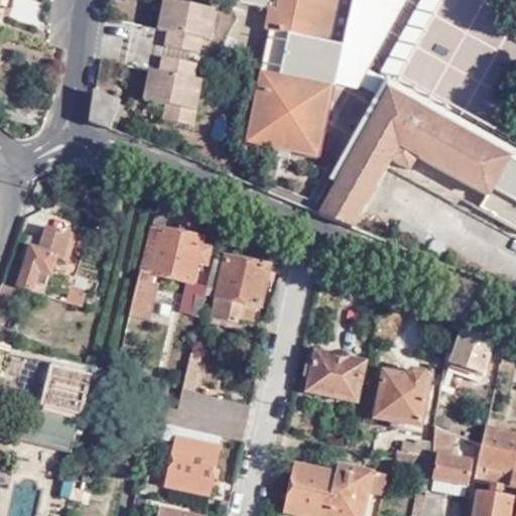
[(165,0),(162,12),(172,15),(174,1),(165,0)]
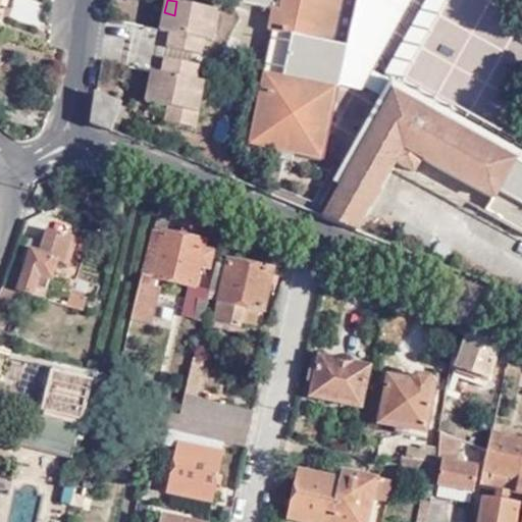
[(239,0),(239,2),(271,9),(266,31),(272,32),(248,145),(323,160),(338,87),(348,47),(380,55),(411,0),(239,0)]
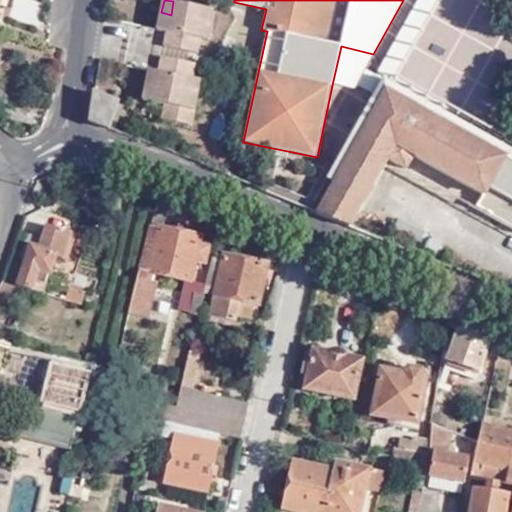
[(418,0),(377,73),(366,67),(358,82),(374,91),(382,79),(390,84),(437,0),(418,0)]
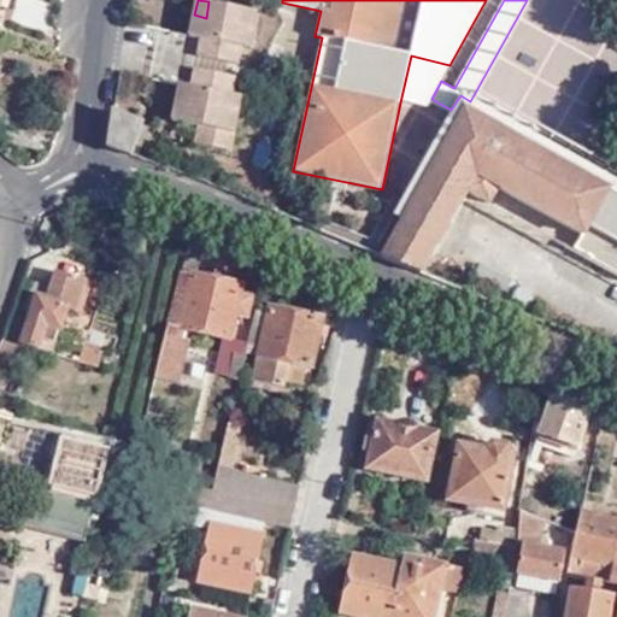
[(260,12),(209,1),(206,18),(194,15),(189,35),(201,37),(198,56),(238,64),(241,46),(245,35),(256,36),(260,12)]
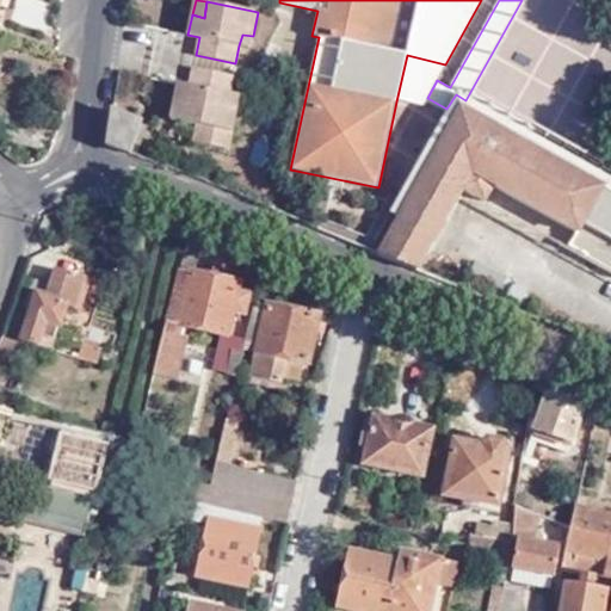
[(251,49),(253,36),(242,35),(239,45),(251,49)]
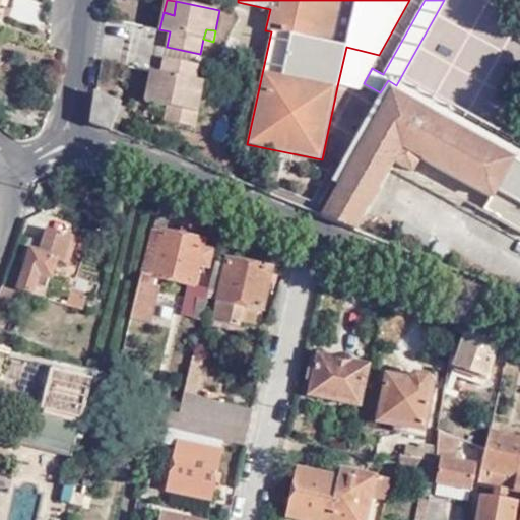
[(372,68),(379,55),(346,47),(337,86),(359,90),(364,83),(372,68)]
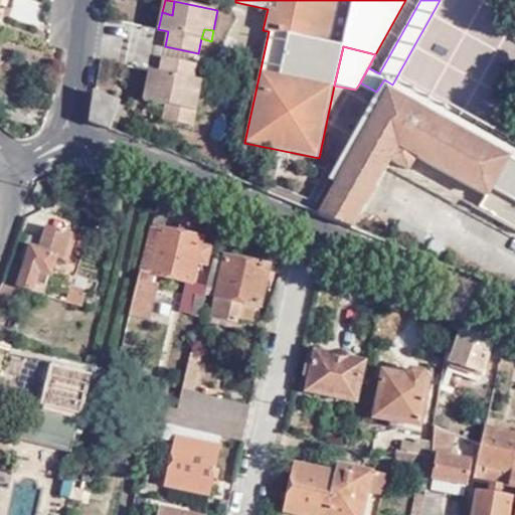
[(191,88),(194,80),(197,64),(163,57),(159,72),(150,69),(147,87),(156,89),(154,102),(154,103),(166,106),(163,119),(193,126),(200,91),(191,88)]
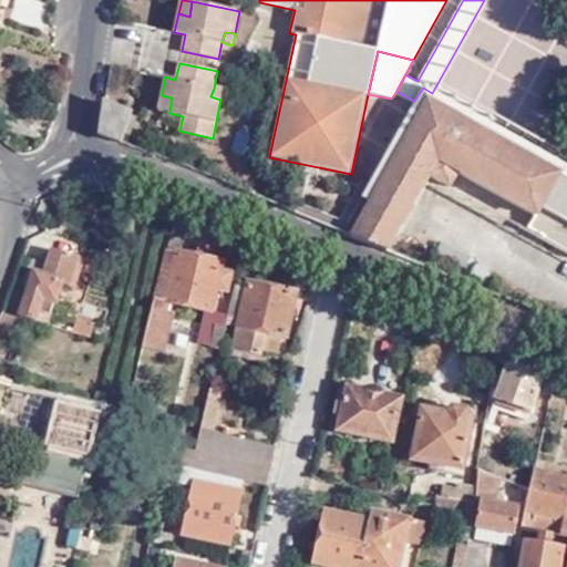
[(360,198),(371,203),(428,102),(566,178),(566,165),(566,166),(432,93),(423,88),(414,101),(360,198)]
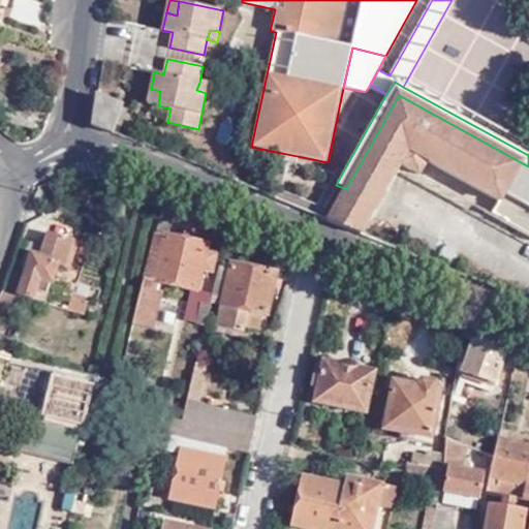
[(208,85),(199,83),(196,90),(206,93),(208,85)]
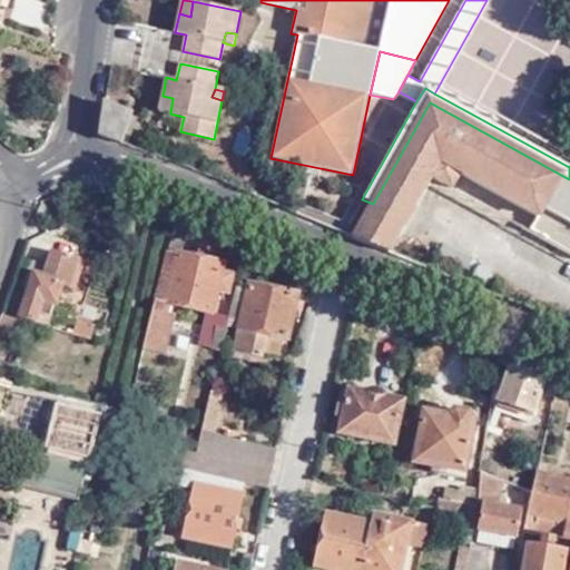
[(159,111),(170,114),(170,112),(173,98),(163,96),(159,111)]
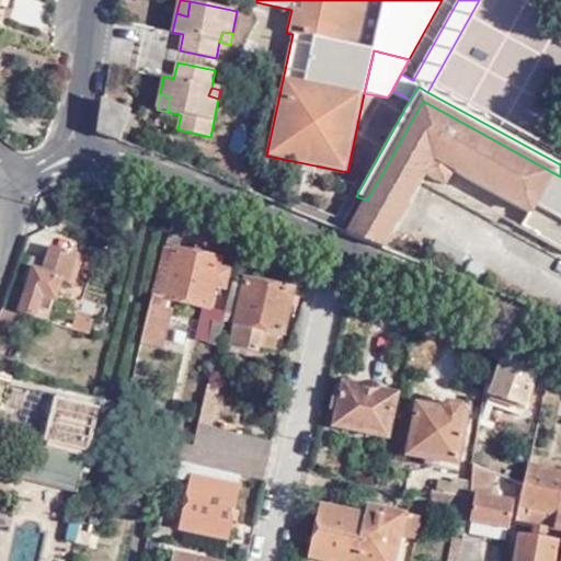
[(100,134),(118,141),(132,112),(103,101),(100,134)]
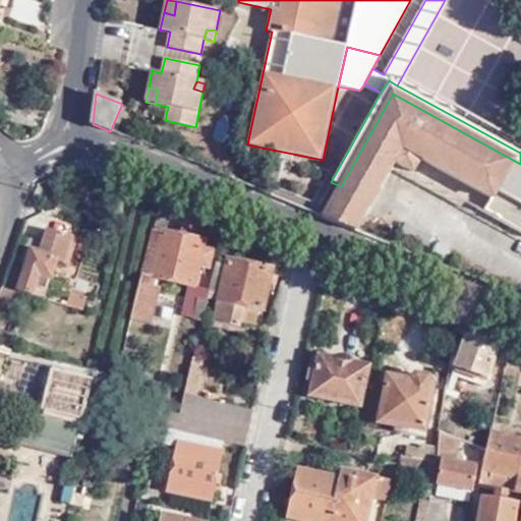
[(520,164),(393,94),(341,186),(325,217),(357,230),(375,195),(395,162),(413,172),(419,160),(490,197),(484,210),(498,216),(497,219),(520,231),(520,164)]
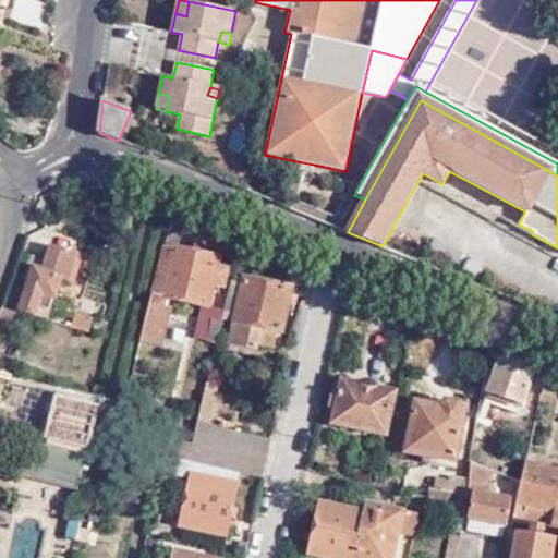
[(169,221),(162,246),(177,250),(185,228),(169,221)]
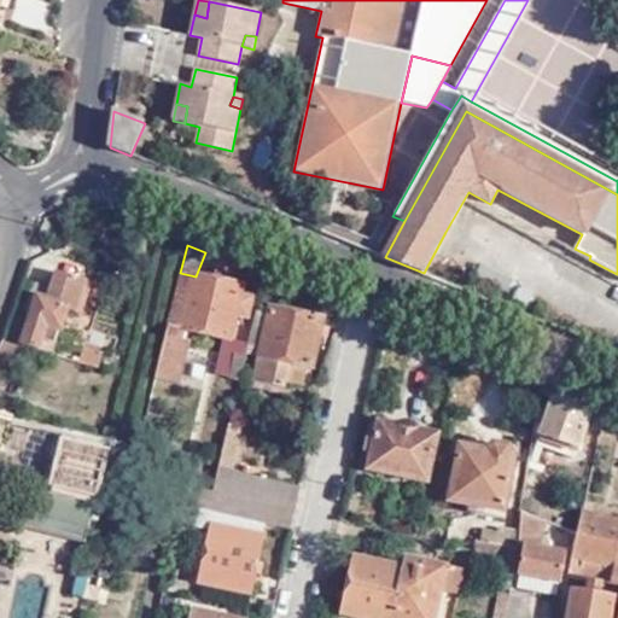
[(5,318),(0,328),(0,339),(10,343),(35,350),(40,337),(45,324),(58,328),(60,330),(68,308),(76,312),(87,283),(57,273),(50,301),(38,296),(28,325),(5,318)]
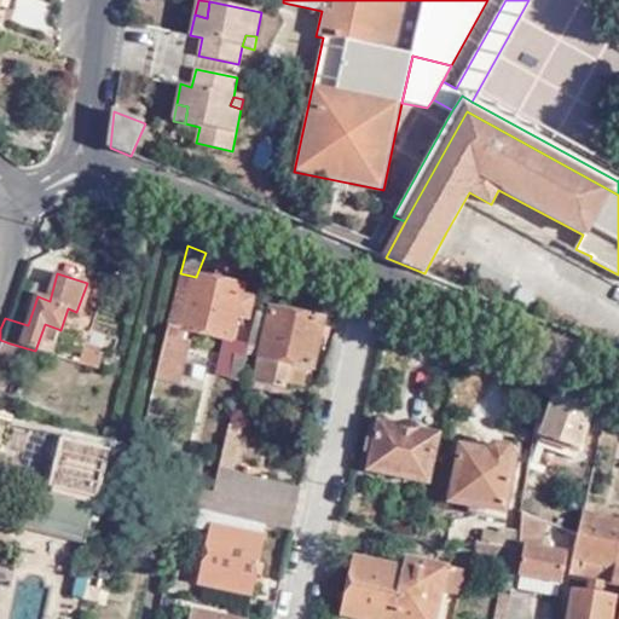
[(180,273),(154,385),(180,392),(191,347),(184,345),(186,333),(227,341),(236,312),(247,313),(249,299),(239,296),(242,288),(196,277),(180,273)]
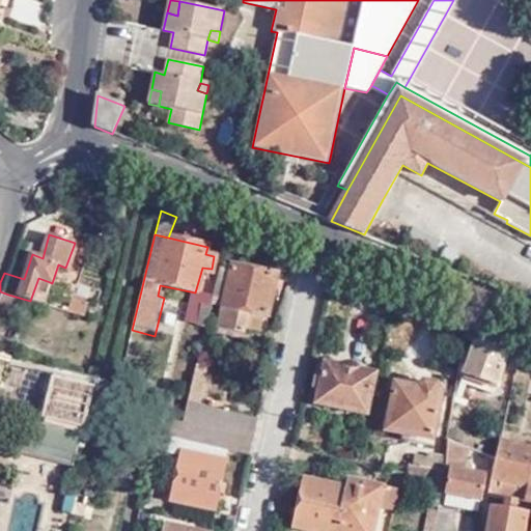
[(24,279),(32,254),(43,258),(44,251),(17,242),(4,273),(24,279)]
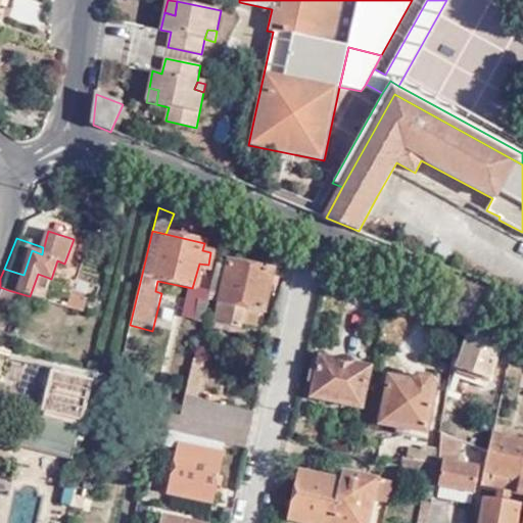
[(82,242),(74,239),(64,264),(74,266),(82,242)]
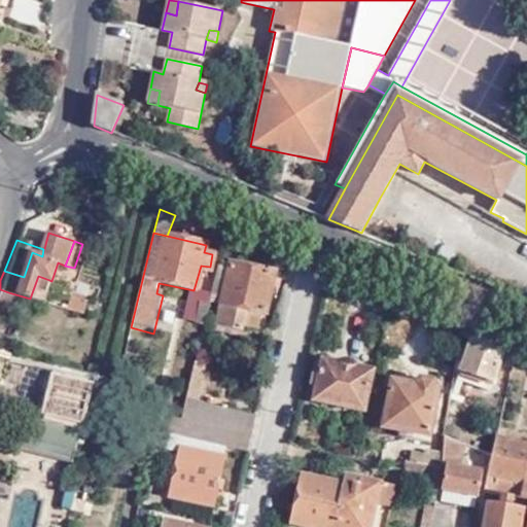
[(218,260),(211,294),(221,296),(215,325),(241,331),(243,326),(246,309),(264,312),(266,313),(274,274),(218,260)]
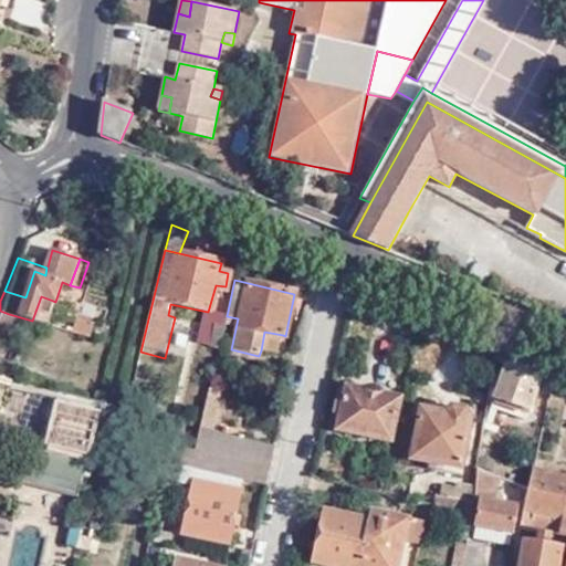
[(49,312),(53,301),(41,296),(37,308),(49,312)]
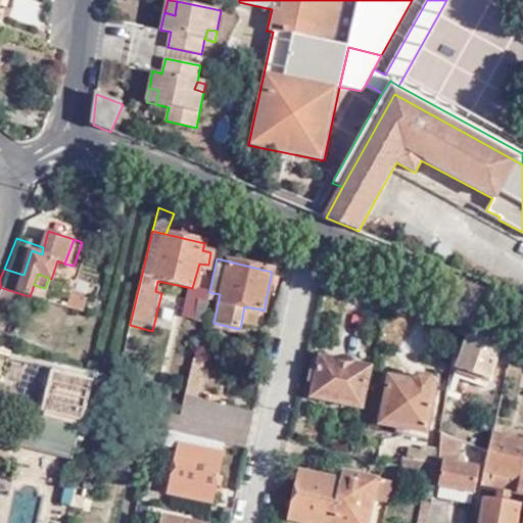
[(0,313),(8,290),(0,287),(0,313)]
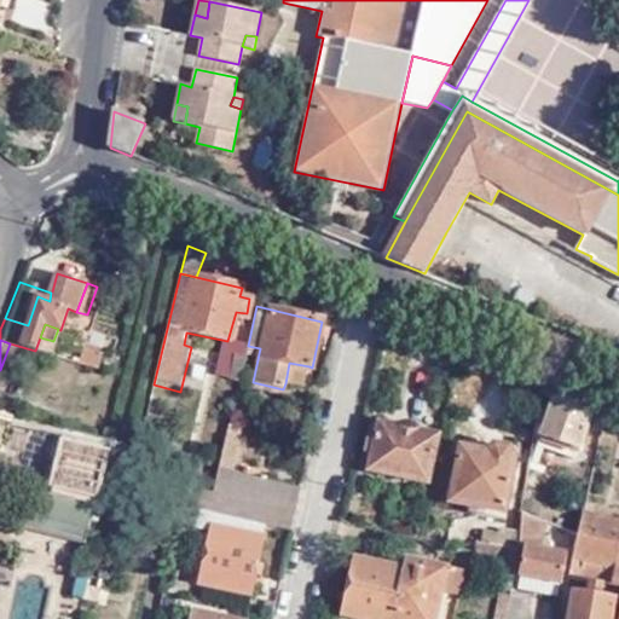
[(77,365),(99,370),(103,351),(81,346),(77,365)]
